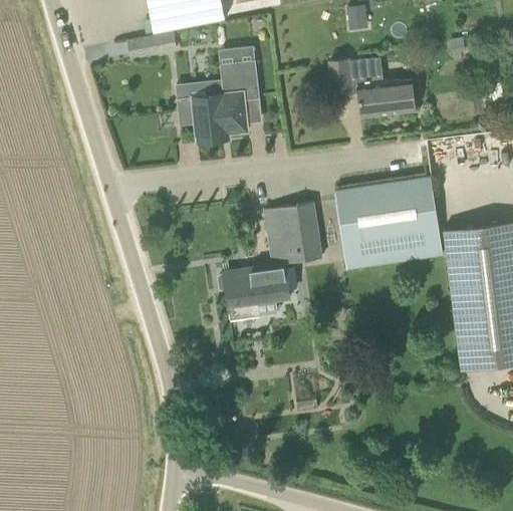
[(172,30),(225,19),(221,0),(147,0),(154,34),(172,30)]
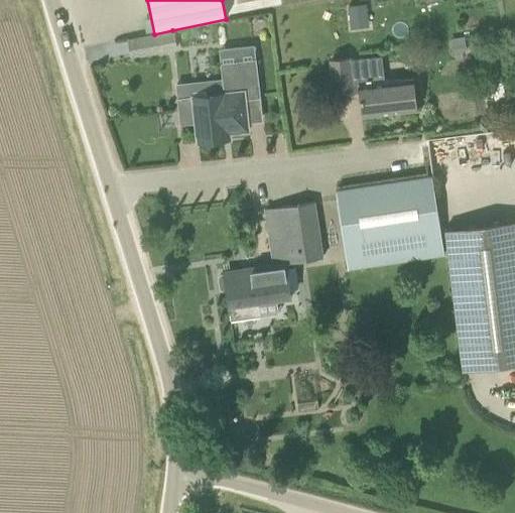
[(367,21),(365,7),(347,9),(348,23),(367,21)]
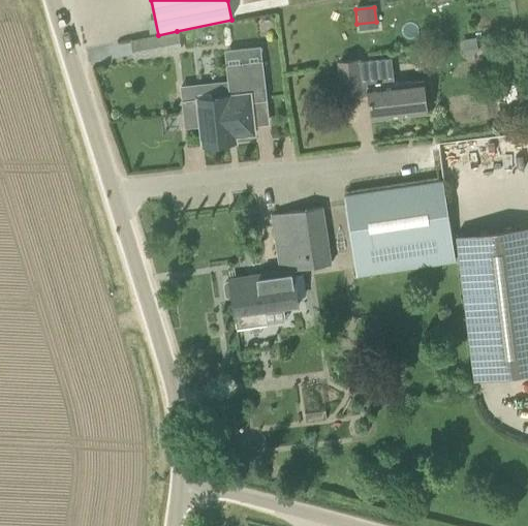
[(177,31),(158,35),(162,55),(181,51),(177,31)]
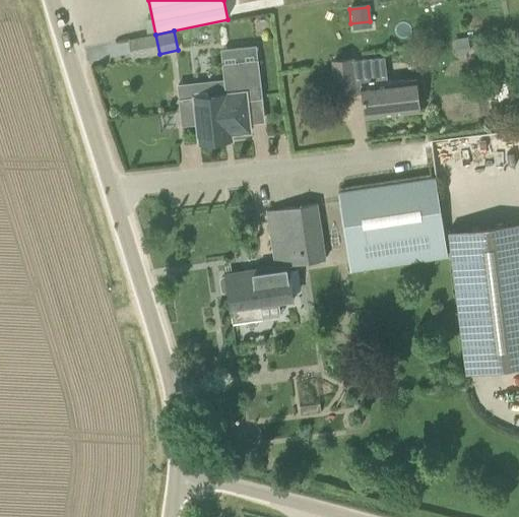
[(354,89),(362,88),(365,120),(420,113),(416,80),(388,84),(385,59),(351,63),(351,61),(333,64),(337,98),(355,95),(354,89)]
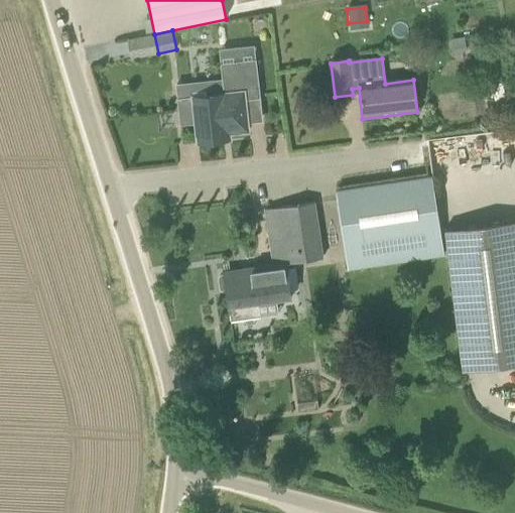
[(260,100),(256,61),(220,66),(224,95),(176,100),(180,127),(196,126),(198,145),(223,142),(222,136),(249,133),(245,102),(260,100)]
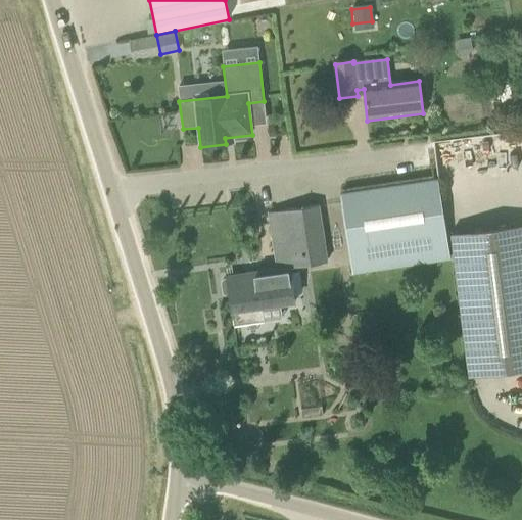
[(513,111),(510,90),(500,91),(502,105),(505,124),(515,122),(513,111)]
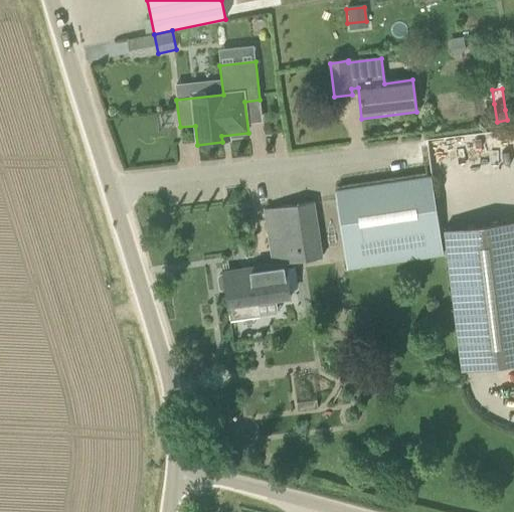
[(432,178),(430,178),(335,192),(344,257),(441,241),(432,178)]
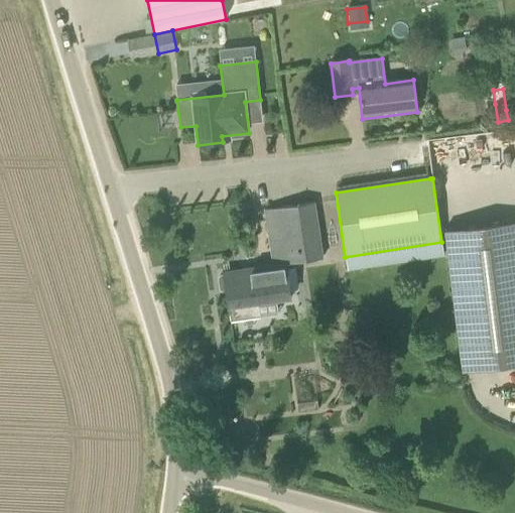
[(223,292),(226,292),(231,324),(260,318),(258,303),(291,298),(286,265),(323,260),(314,205),(265,212),(273,266),(224,275),(224,276),(221,276),(219,279),(220,290),(223,292)]
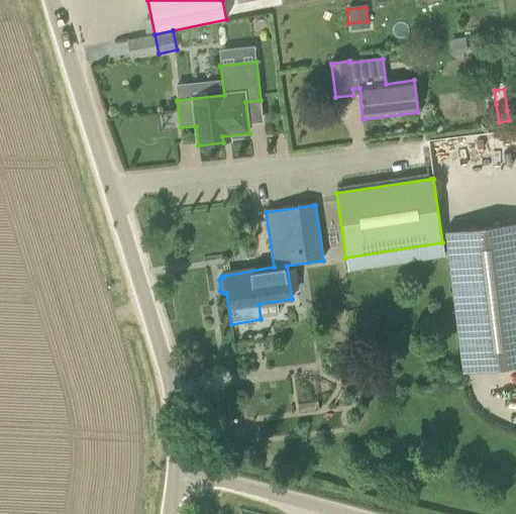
[(515,223),(444,232),(461,374),(515,367),(515,223)]
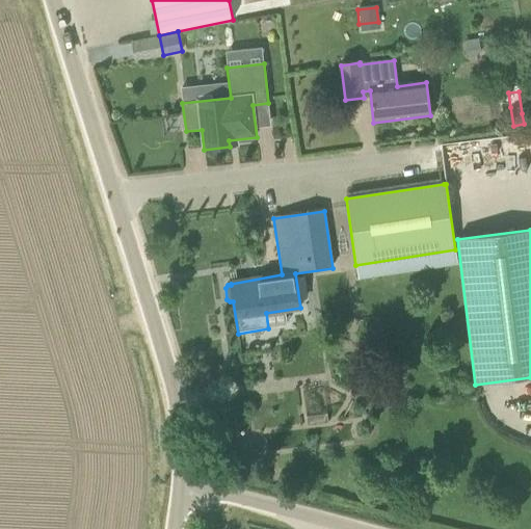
[(327,415),(307,417),(308,426),(328,424),(327,415)]
